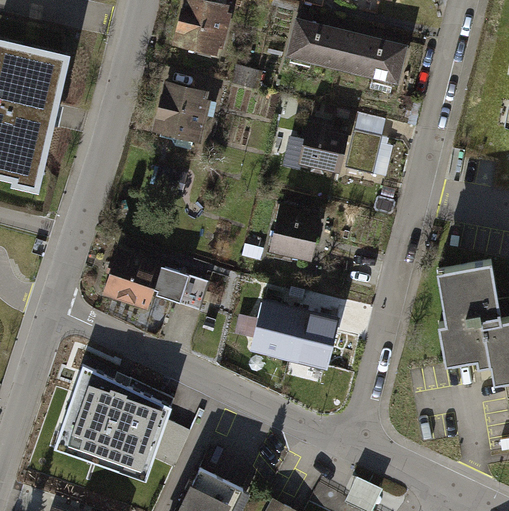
[(203,0),(184,0),(172,46),(219,58),(221,51),(223,51),(234,8),(203,0)]
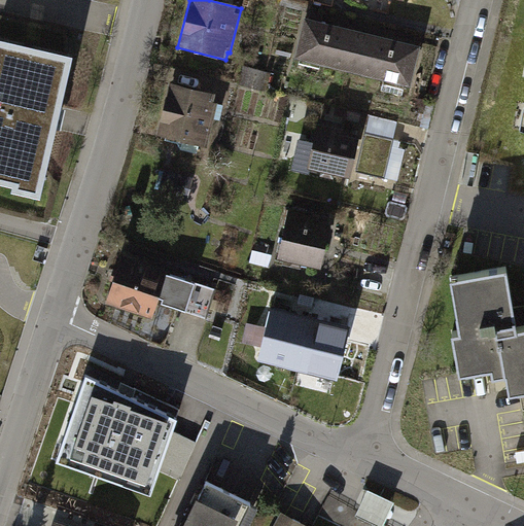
[(411,88),(421,47),(305,19),(294,59),(411,88)]
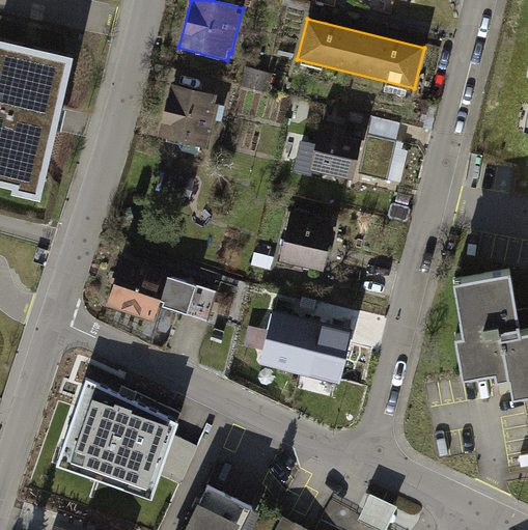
[(67,56),(7,43),(1,72),(0,72),(0,179),(14,183),(17,172),(38,177),(67,56)]
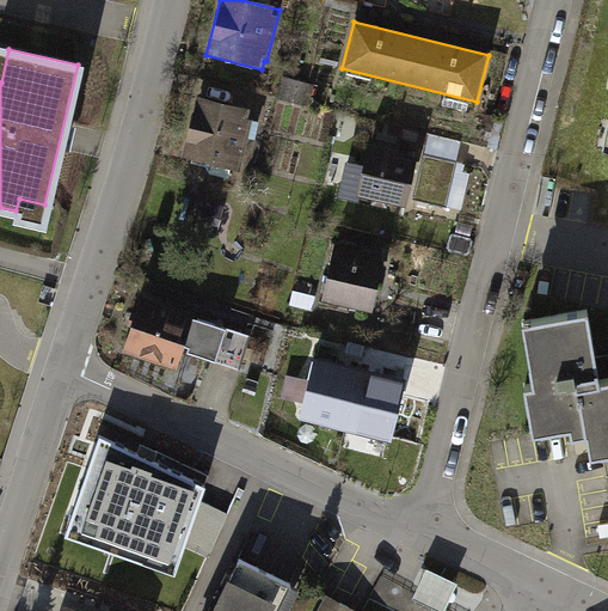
[(252,110),(196,97),(180,158),(237,172),(252,110)]
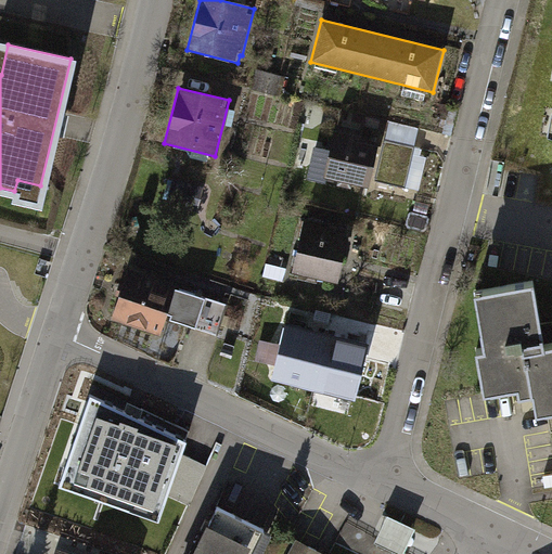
[(339,113),(324,175),(364,183),(373,144),(357,141),(359,132),(383,138),(386,124),(339,113)]
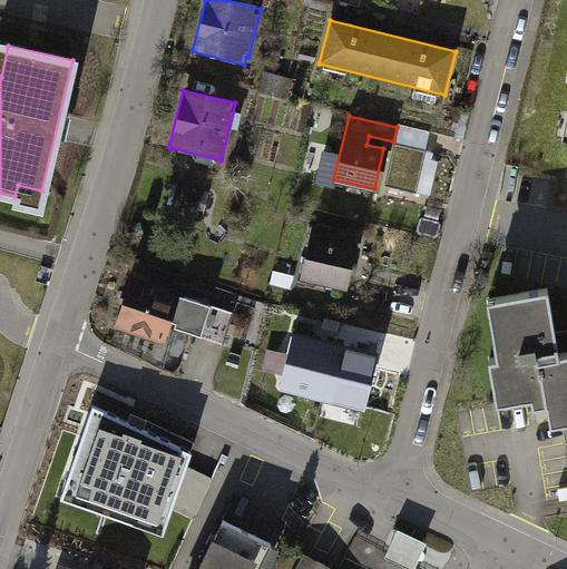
[(423,153),(392,145),(383,187),(414,194),(423,153)]
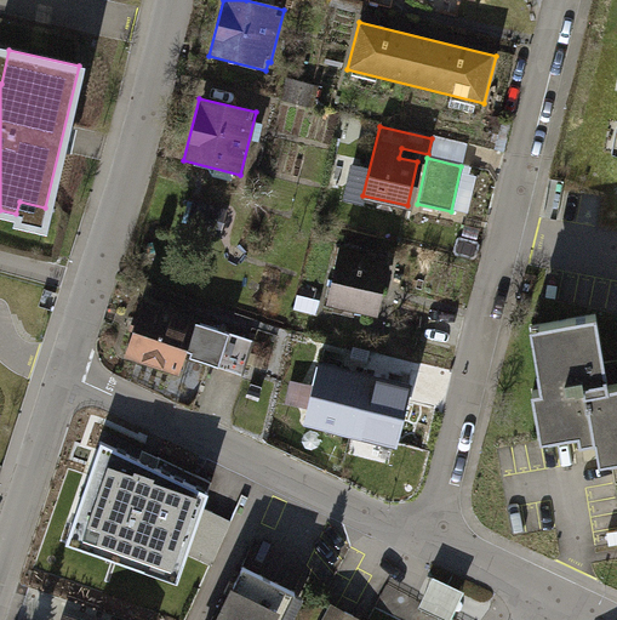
[(392,257),(340,245),(325,307),(377,319),(392,257)]
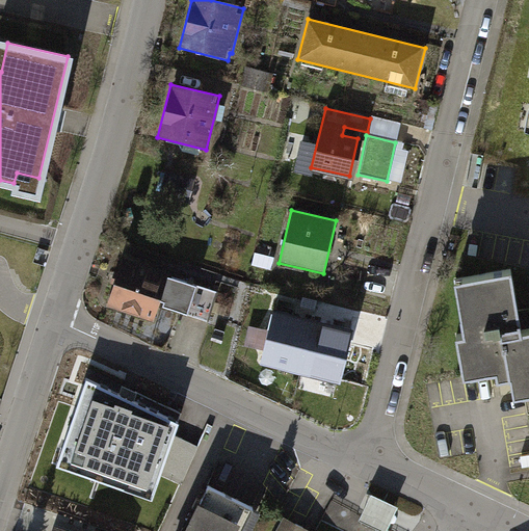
[(122,260),(105,308),(153,323),(159,306),(207,322),(216,294),(168,279),(169,275),(122,260)]
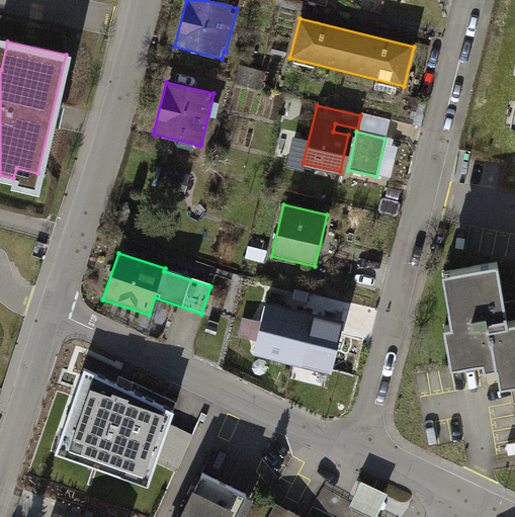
[(495,257),(440,266),(450,324),(442,326),(449,367),(475,363),(480,362),(481,370),(494,368),(498,386),(508,384),(511,401),(514,400),(514,313),(505,315),(495,257)]
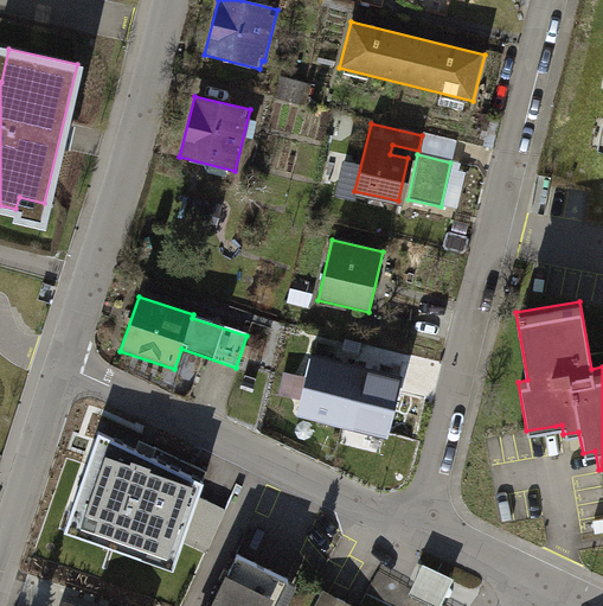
[(296,415),(385,435),(398,377),(371,371),(337,364),(309,357),(296,415)]
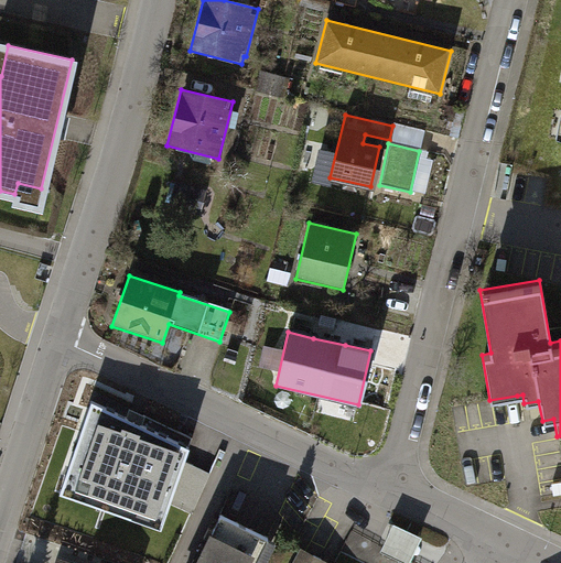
[(90,400),(66,480),(98,491),(94,505),(103,508),(107,494),(155,511),(152,524),(160,527),(186,448),(90,400)]
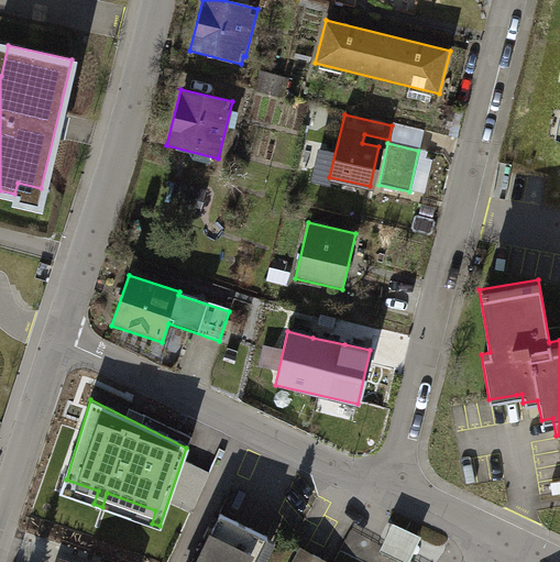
[(218,514),(194,561),(253,561),(265,537),(218,514)]
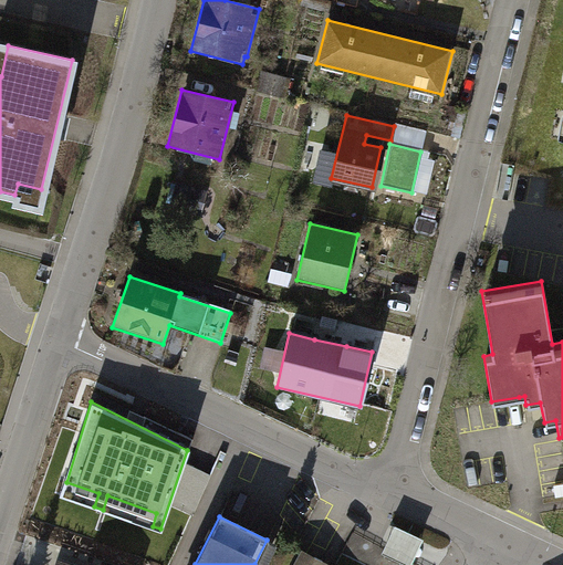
[(408,564),(421,539),(393,525),(379,553),(405,564),(408,564)]
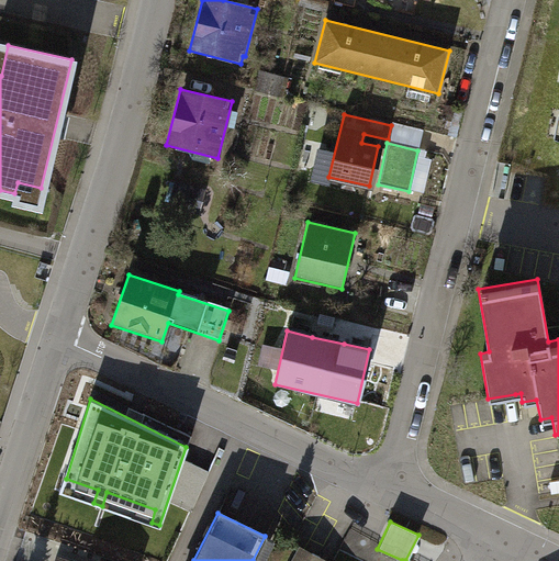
[(306,560),(310,554),(300,549),(293,560),(306,560)]
